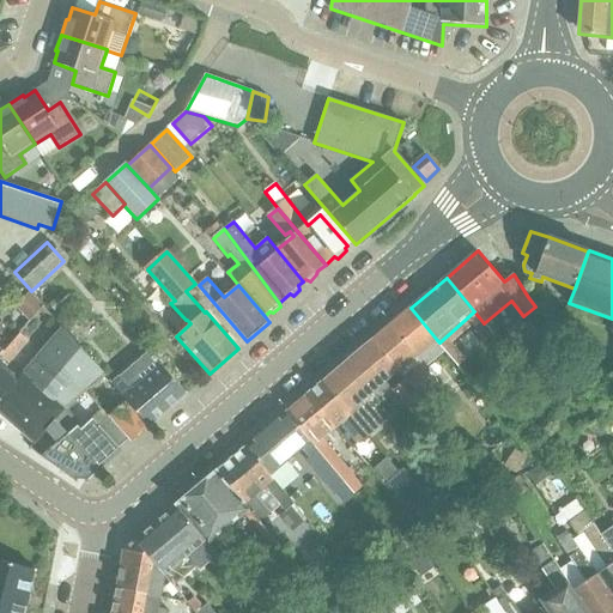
[(411,308),(374,339),(395,366),(399,371),(404,377),(420,364),(425,369),(445,351),(439,343),(437,340),(411,308)]
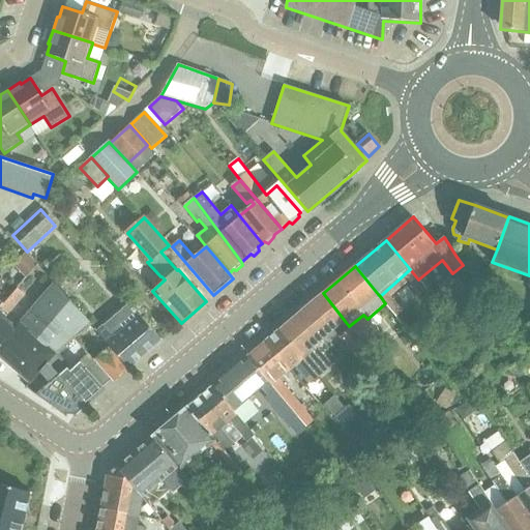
[(22,325),(32,333),(55,354),(92,326),(57,288),(22,325)]
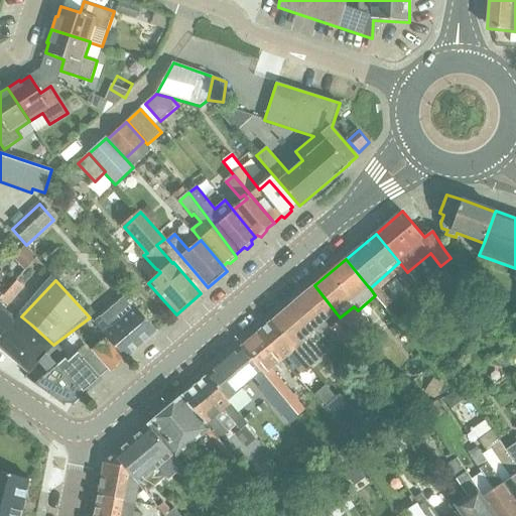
[(0,300),(0,350),(5,355),(31,325),(21,316),(19,314),(16,318),(2,306),(5,302),(8,305),(24,287),(17,281),(0,300)]
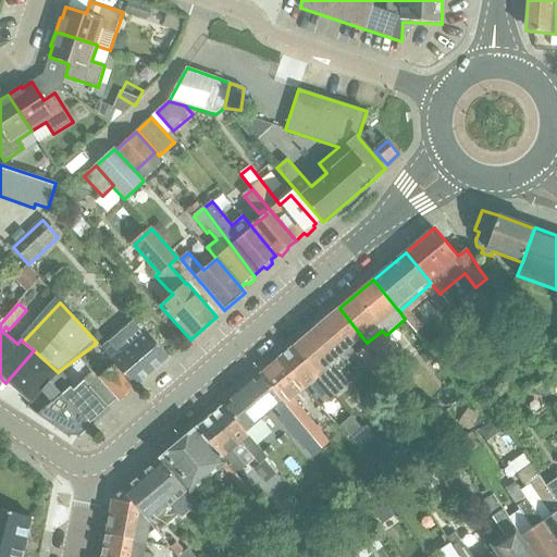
[(339,308),(294,347),(335,397),(369,369),(387,391),(398,382),(368,345),(357,354),(351,347),(362,337),(359,333),(339,308)]
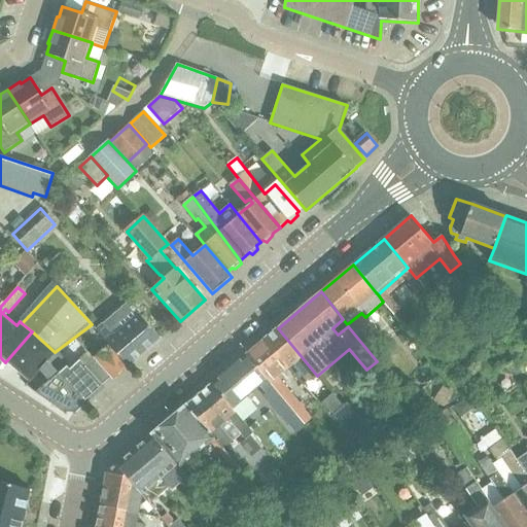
[(104,322),(97,329),(107,342),(110,345),(129,366),(161,339),(139,314),(129,302),(104,322)]
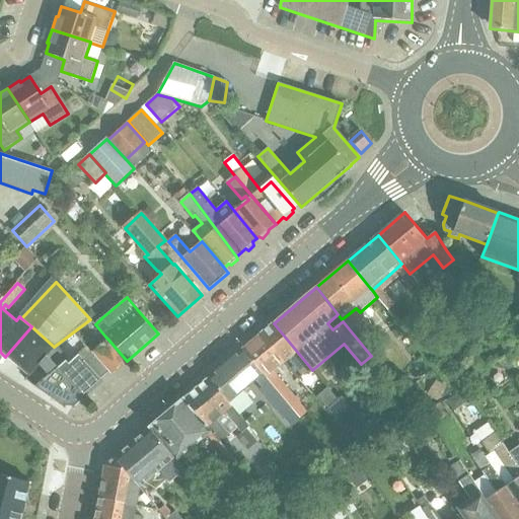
[(342,319),(343,321),(371,356),(372,355),(367,349),(380,337),(360,312),(356,308),(342,319)]
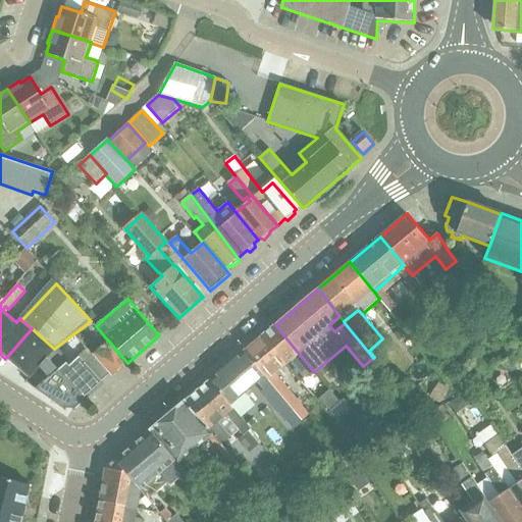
[(275,325),(263,335),(285,365),(302,383),(314,372),(275,325)]
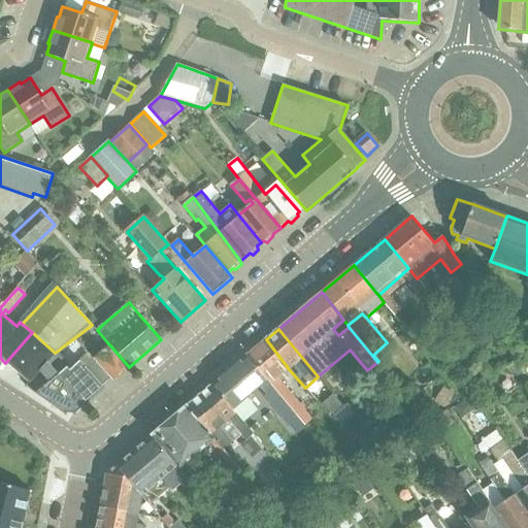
[(30,383),(40,370),(46,363),(55,353),(32,332),(5,363),(30,383)]
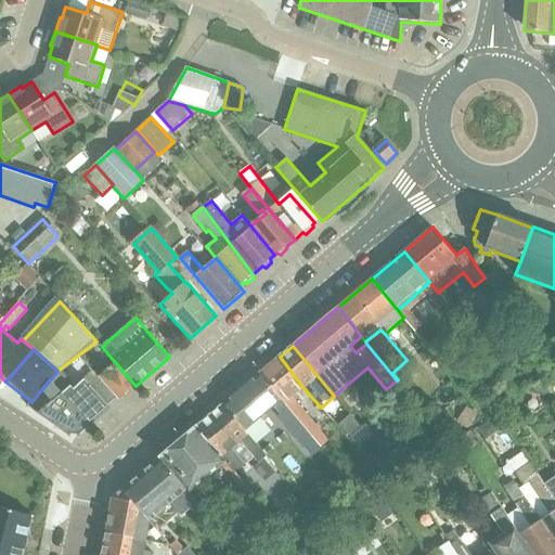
[(321,448),(328,441),(321,431),(293,397),(304,388),(280,357),(259,374),(281,400),(287,408),(320,447),(321,448)]
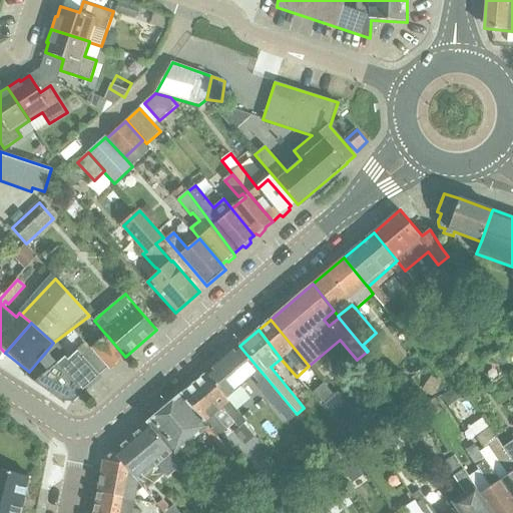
[(107,336),(91,350),(107,369),(109,371),(125,357),(107,336)]
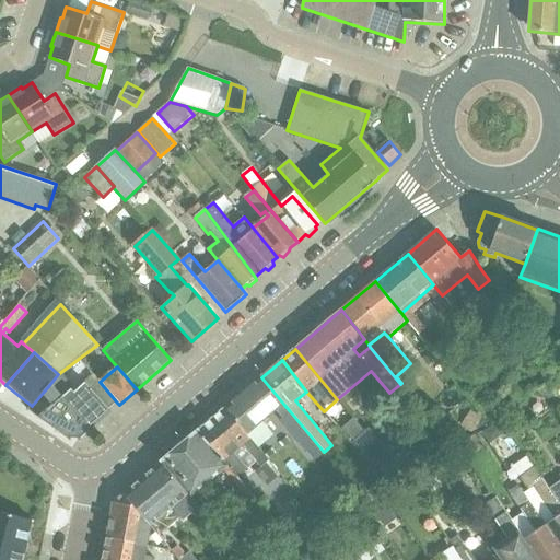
[(70,391),(61,398),(89,428),(97,420),(101,421),(107,416),(107,411),(117,403),(100,382),(94,375),(85,382),(84,384),(73,394),(70,391)]
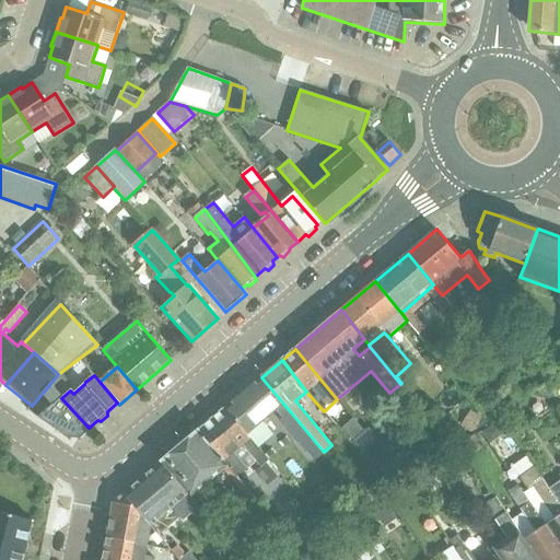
[(248,434),(283,404),(261,377),(225,409),(248,434)]
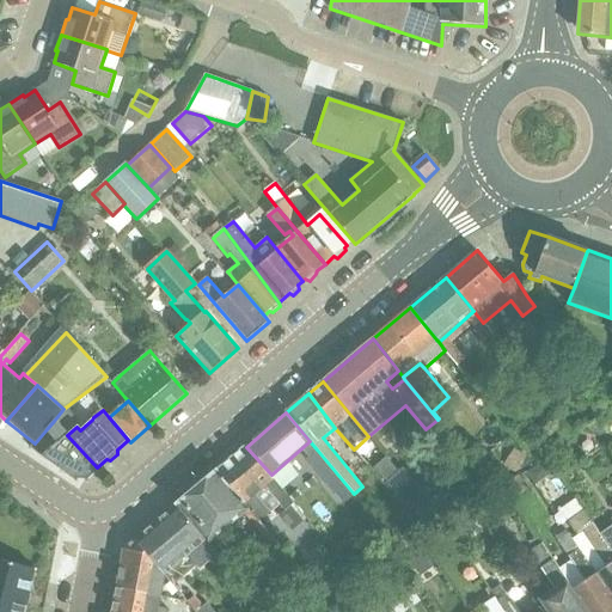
[(54,421),(47,429),(57,444),(42,457),(74,482),(87,481),(99,470),(97,467),(67,435),(54,421)]
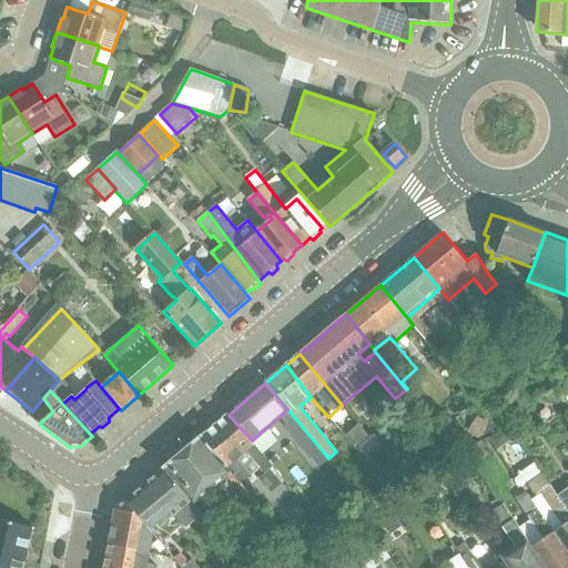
[(229,415),(202,437),(241,484),(250,476),(236,459),(245,452),(265,475),(274,467),(252,440),(229,415)]
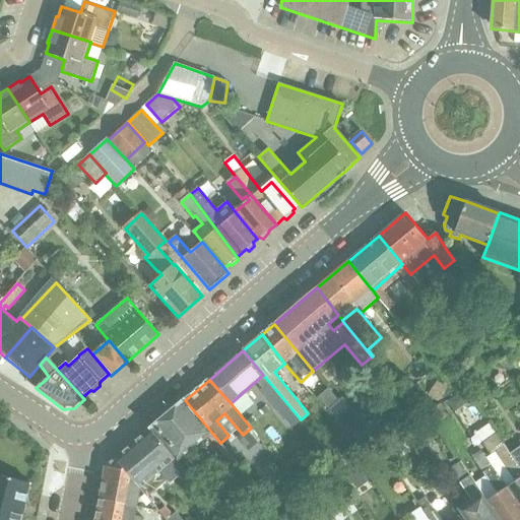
[(263,388),(260,390),(285,421),(290,427),(300,418),(269,382),(263,388)]
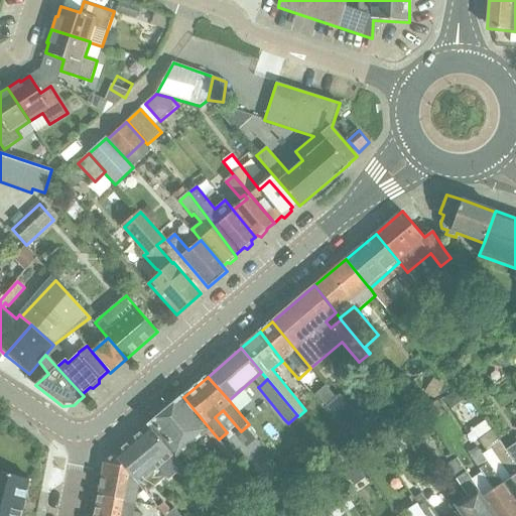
[(183,397),(149,426),(173,456),(175,458),(206,432),(229,463),(234,459),(219,439),(183,397)]
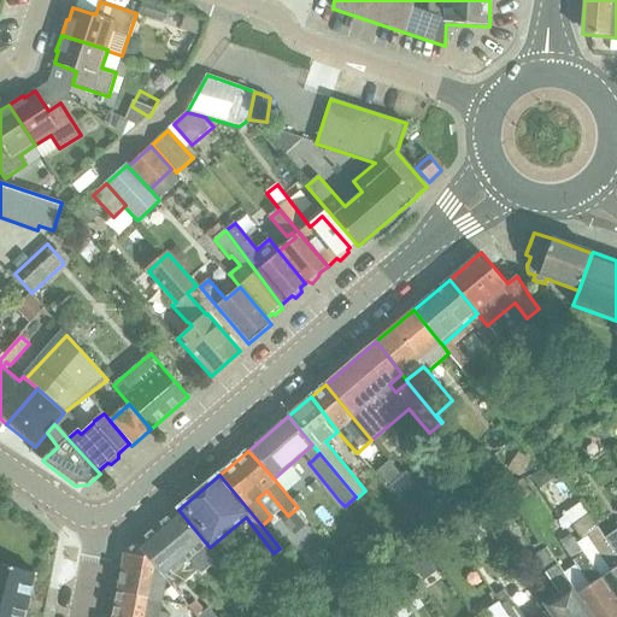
[(616,601),(616,554),(605,538),(589,515),(588,515),(580,504),(564,515),(573,527),(582,540),(577,544),(616,601)]
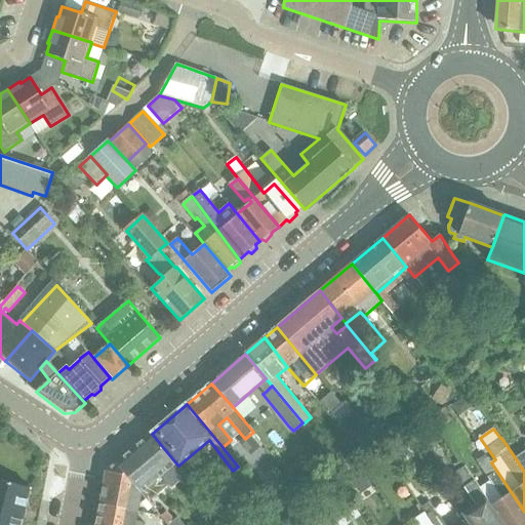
[(152,434),(117,462),(140,492),(149,502),(169,486),(161,476),(176,463),(152,434)]
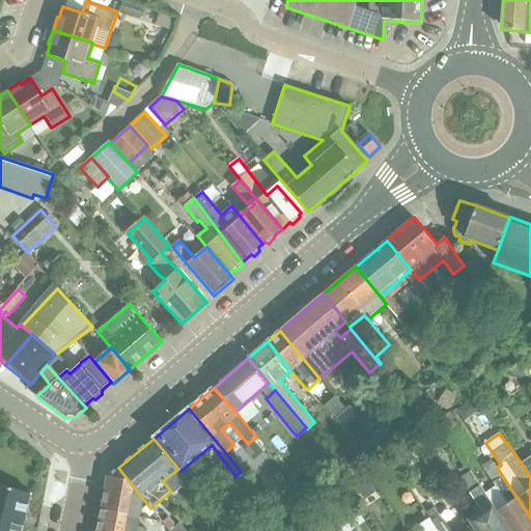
[(530,455),(521,463),(530,477),(530,455)]
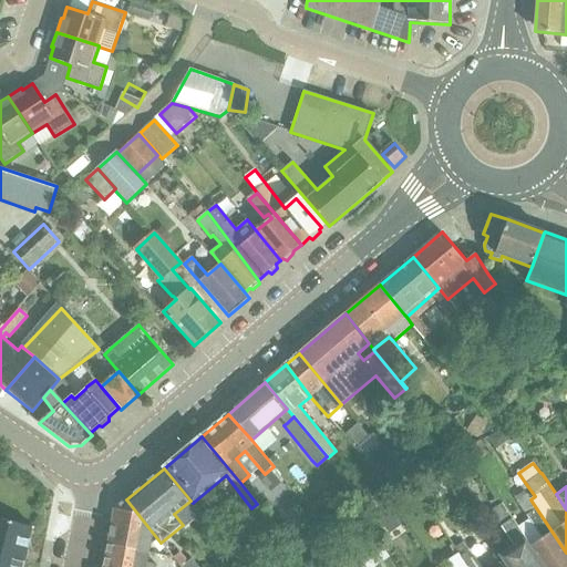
[(525,492),(515,498),(529,519),(518,527),(532,546),(546,566),(566,566),(566,553),(531,500),(525,492)]
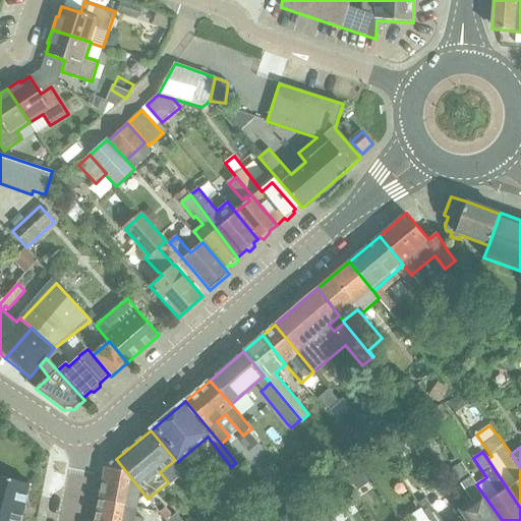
[(106,467),(99,502),(135,509),(139,488),(116,459),(106,467)]
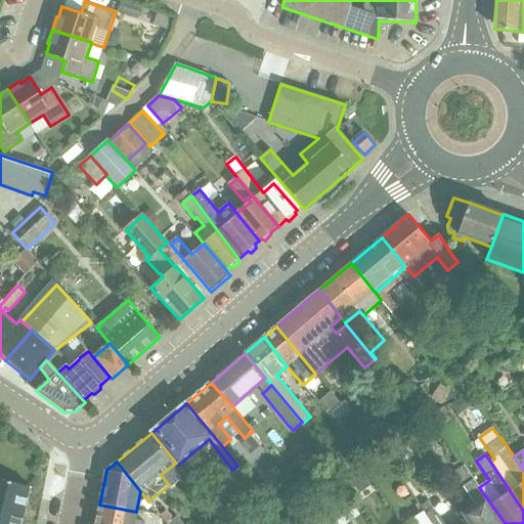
[(187,465),(182,470),(218,514),(228,506),(194,466),(191,470),(187,465)]
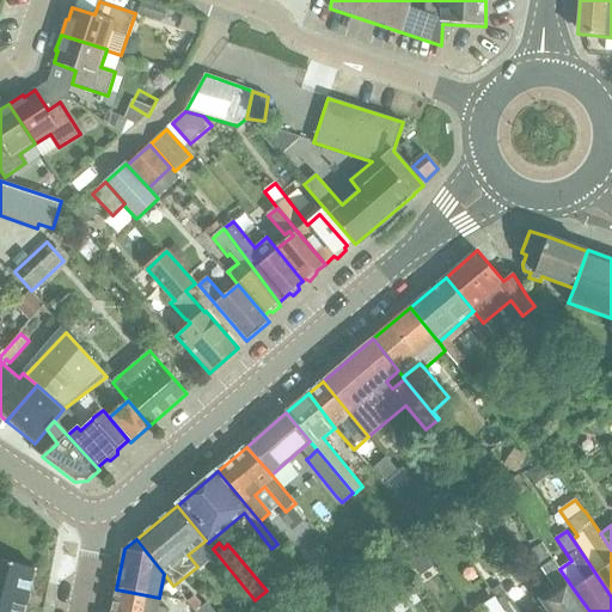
[(589,611),(574,589),(543,543),(531,551),(556,589),(539,600),(546,611),(589,611)]
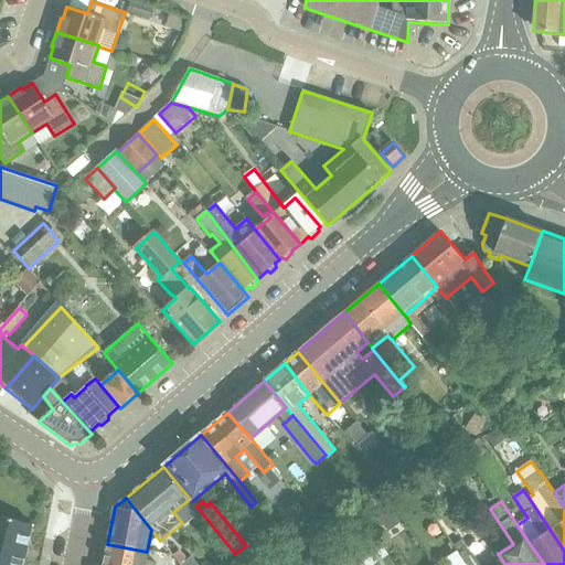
[(0,564),(23,564),(25,558),(29,547),(28,547),(33,525),(0,516),(0,564)]
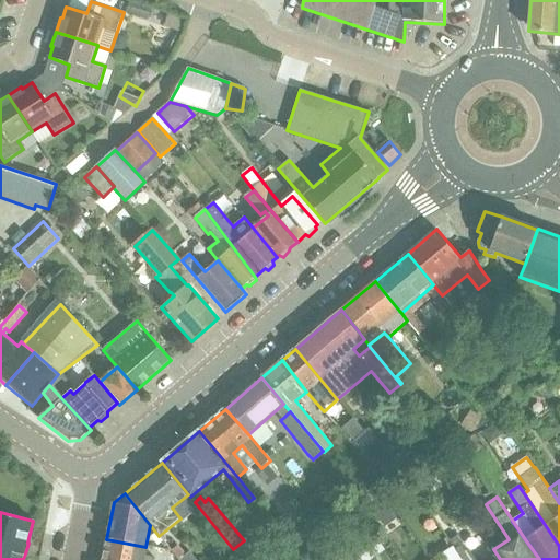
[(106,539),(102,559),(154,559),(155,557),(144,556),(146,547),(106,539)]
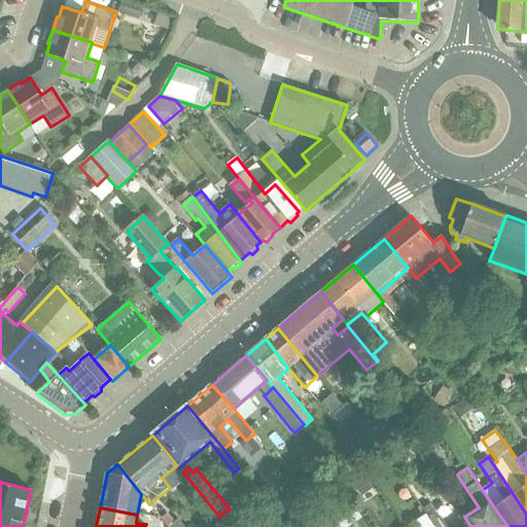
[(435,510),(426,515),(434,526),(467,526),(465,524),(461,526),(446,526),(445,524),(435,510)]
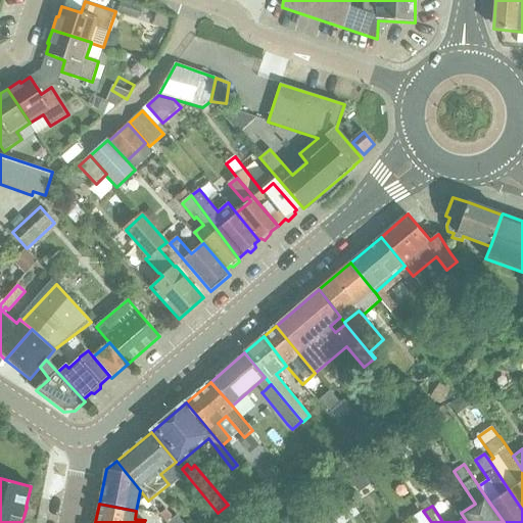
[(418,522),(431,522),(423,511),(414,517),(418,522)]
